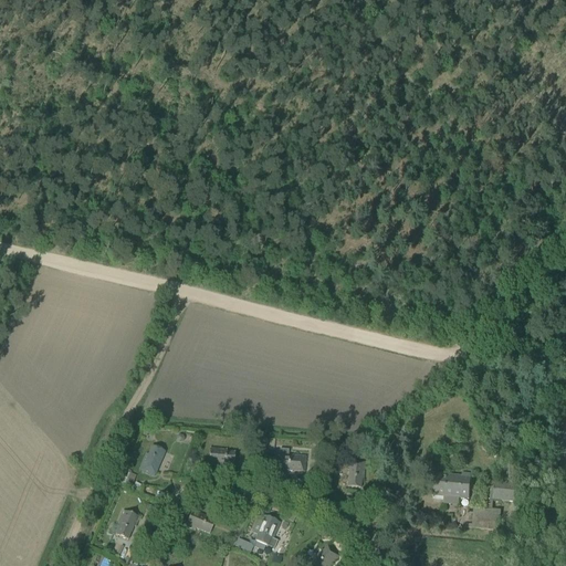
[(147,454),(139,471),(154,478),(165,452),(153,448),(148,456),(147,454)]
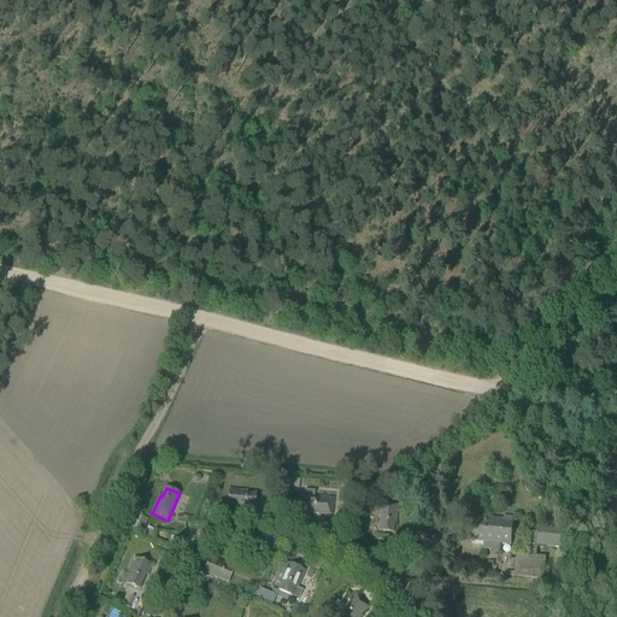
[(227,509),(238,510),(239,507),(254,509),(256,494),(247,494),(247,492),(228,489),(227,509)]
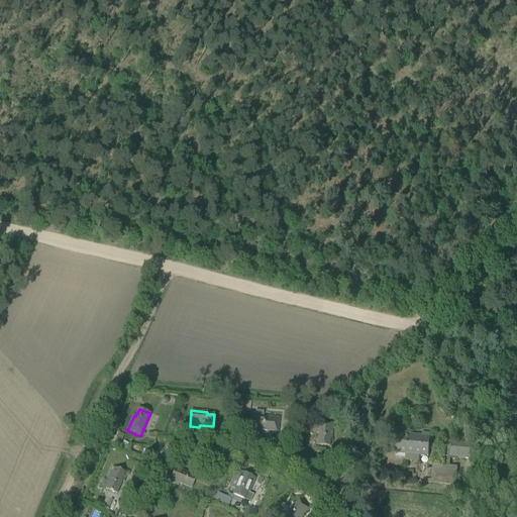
[(253,430),(278,432),(279,418),(263,417),(264,412),(255,411),(253,430)]
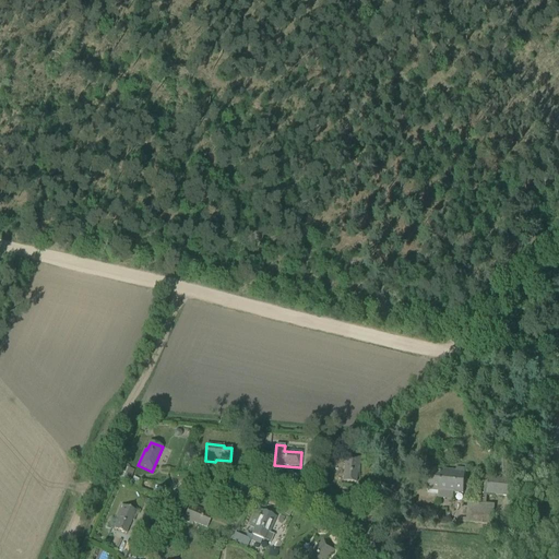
[(356,475),(358,475),(360,458),(345,456),(343,483),(356,484),(356,475)]
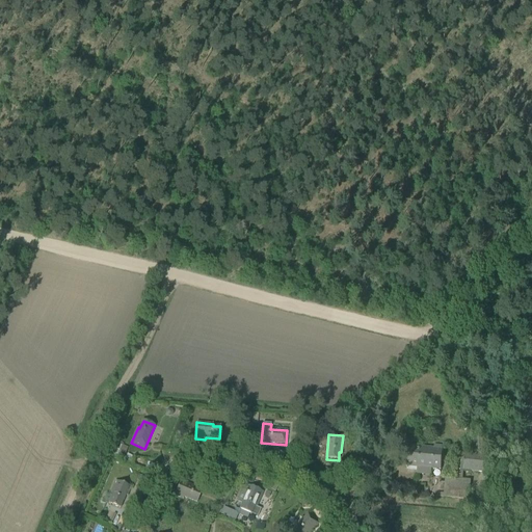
[(118,444),(114,454),(123,458),(128,448),(118,444)]
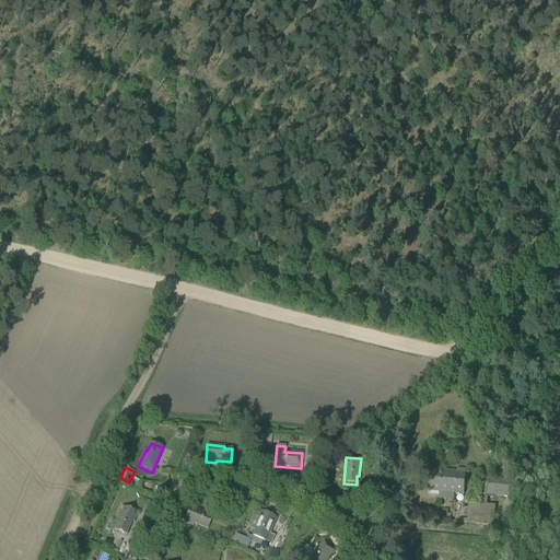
[(428,491),(464,494),(466,470),(457,469),(457,473),(429,469),(428,491)]
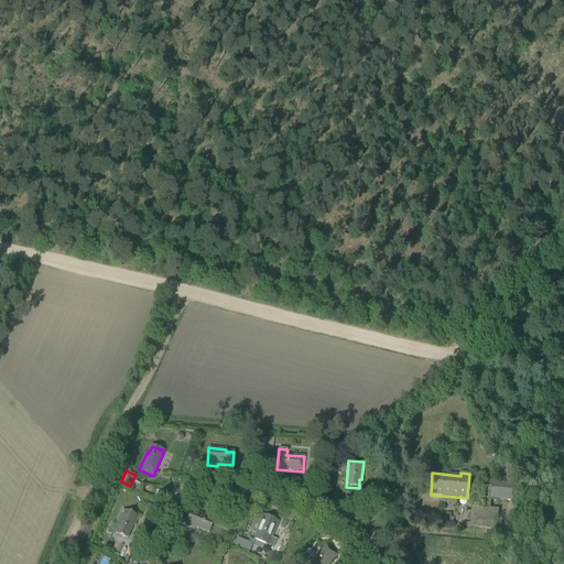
[(491,499),(522,502),(523,485),(492,481),(491,499)]
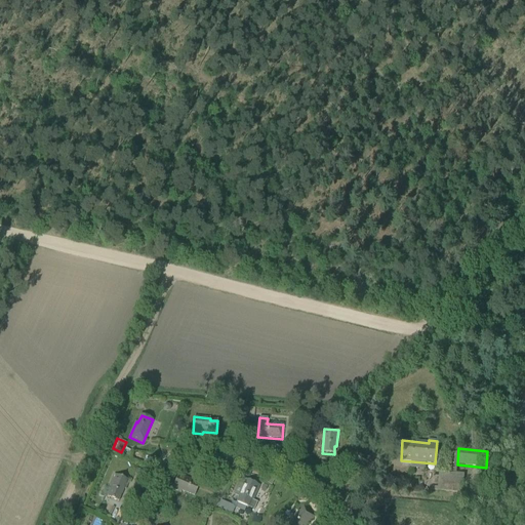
[(140,471),(138,476),(144,479),(147,473),(147,471),(142,469),(140,471)]
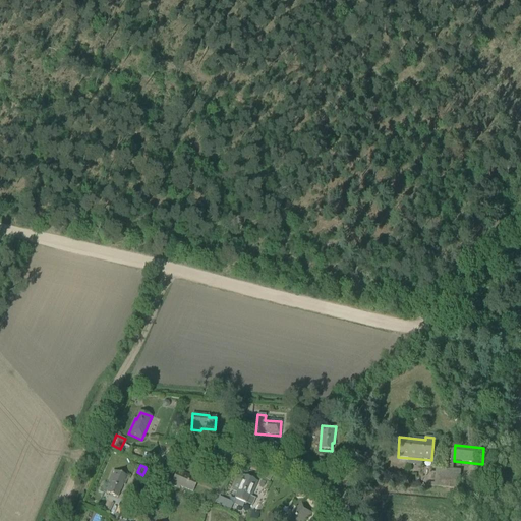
[(435,487),(459,489),(461,471),(437,469),(435,487)]
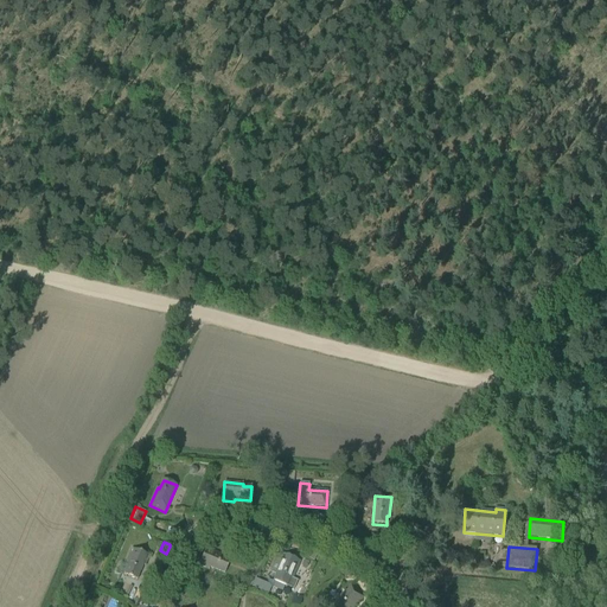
[(222,557),(223,555),(206,548),(199,566),(209,570),(210,568),(224,574),(230,561),(222,557)]
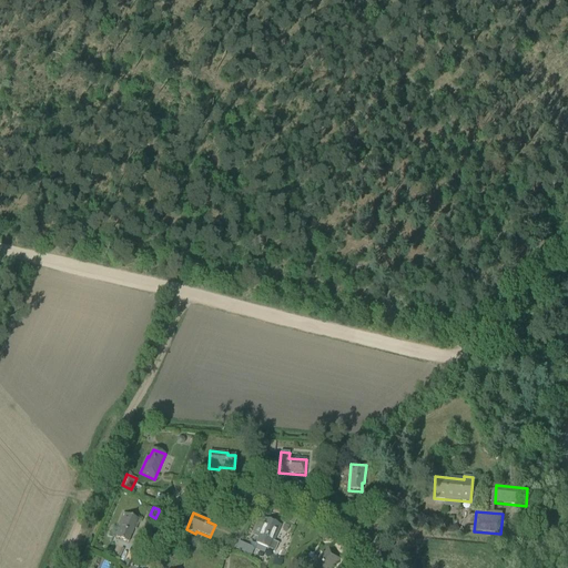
[(115,538),(128,544),(133,529),(135,530),(140,520),(123,514),(117,529),(119,530),(115,538)]
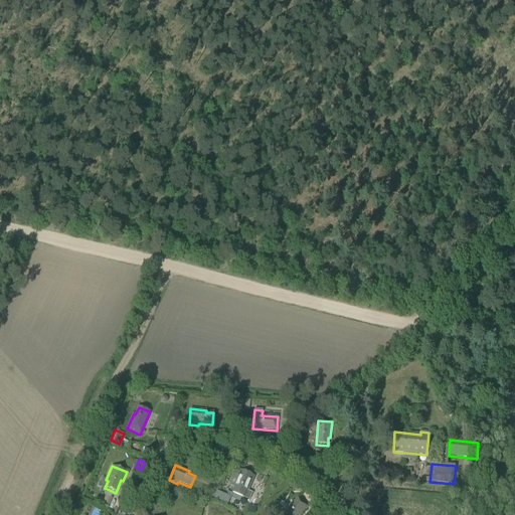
[(247,492),(254,477),(241,471),(231,494),(249,501),(252,494),(247,492)]
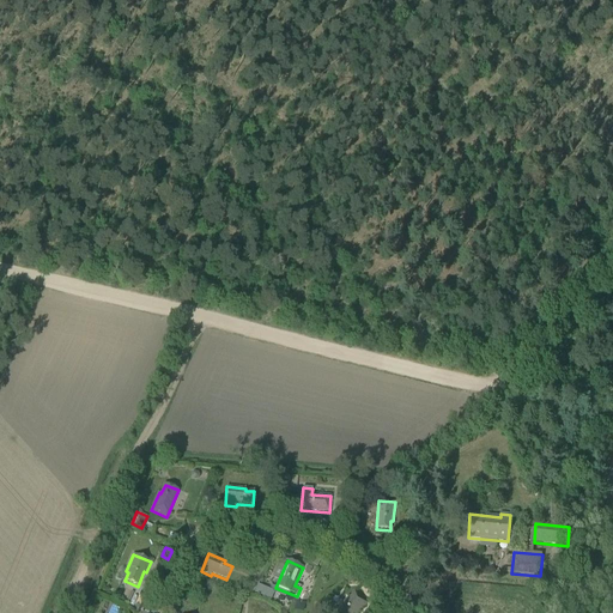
[(357,612),(366,604),(356,592),(334,612),(335,612),(357,612)]
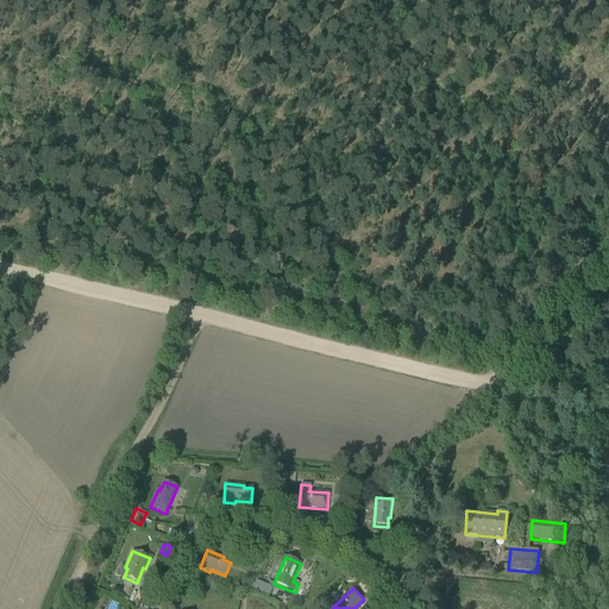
All buildings are outlined.
